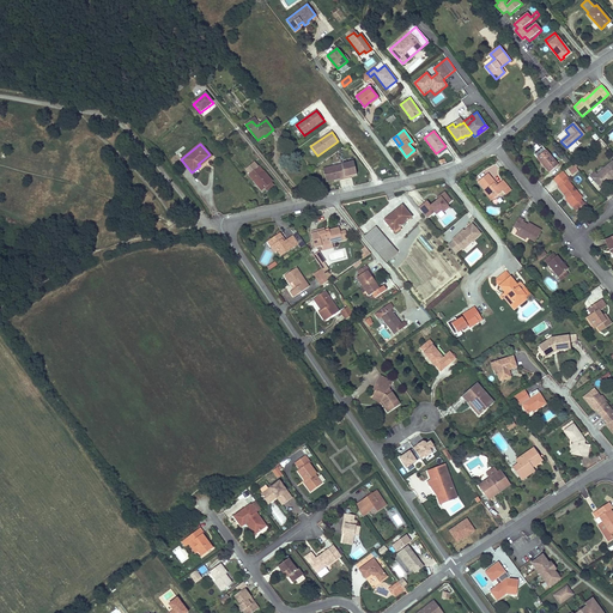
[(546,151),(536,158),(548,173),(558,165),(546,151)]
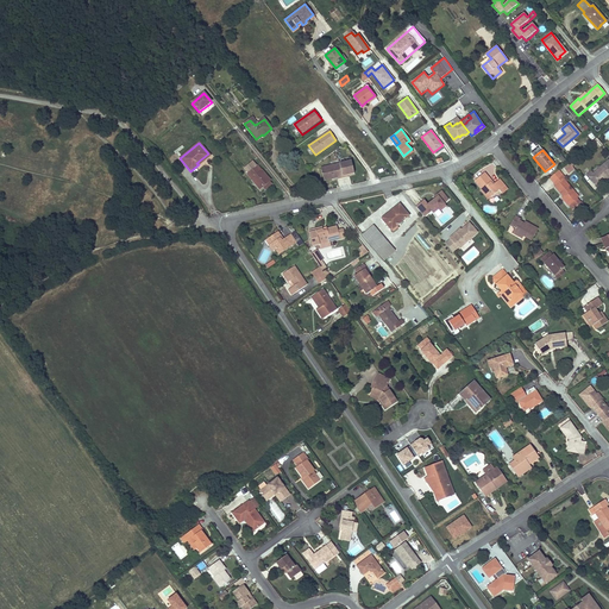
[(208,154),(196,163),(199,164),(209,156),(208,154)]
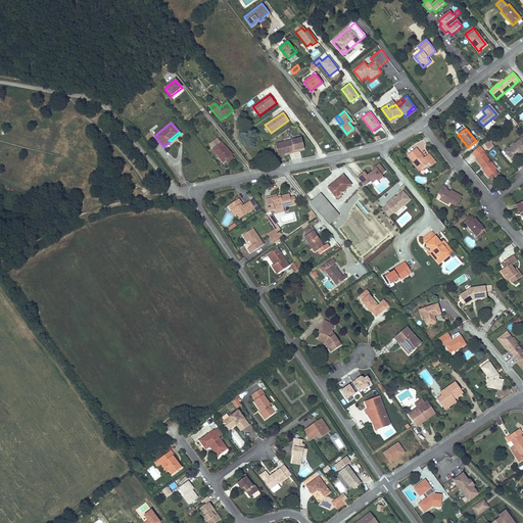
[(301,138),(275,144),(277,155),(284,154),(283,153),(289,152),(289,153),(289,154),(297,152),(297,151),(297,150),(303,149),(301,138)]
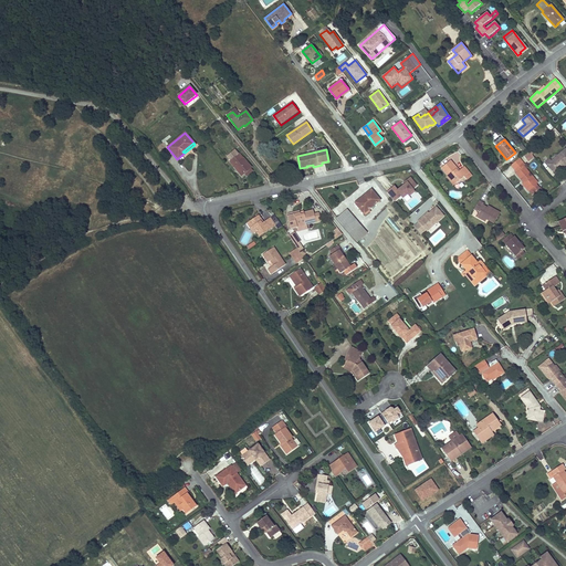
[(554,159),(552,160),(551,161),(548,159),(545,163),(555,174),(562,168),(561,166),(564,164),(565,165),(565,164),(565,150),(565,149),(559,154),(557,156),(557,159),(554,159)]
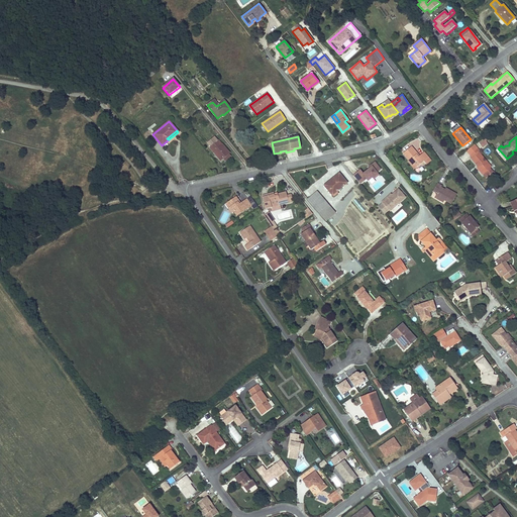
[(220,161),(223,159),(228,153),(229,153),(218,140),(215,137),(208,143),(210,146),(209,147),(220,161)]
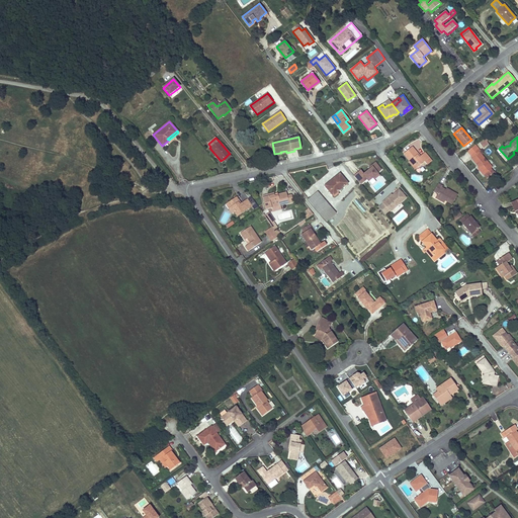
[(472,159),(478,165),(479,164),(481,166),(479,167),(478,168),(483,175),(484,174),(487,178),(494,172),(491,169),(492,168),(480,153),(481,152),(476,146),(468,153),(470,155),(472,158),(472,159)]
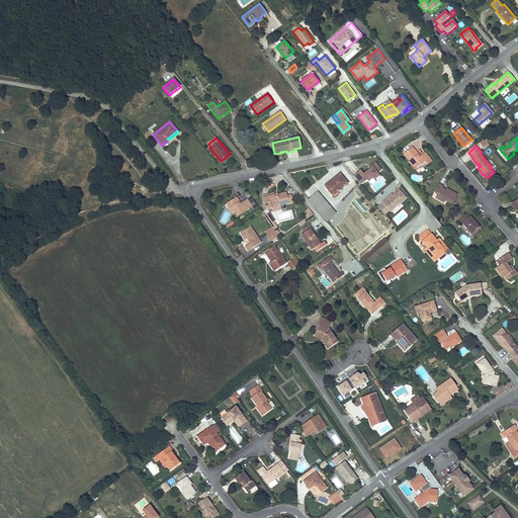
[(404,154),(410,161),(413,165),(415,163),(418,167),(424,162),(427,165),(431,161),(424,153),(420,156),(419,158),(416,155),(418,154),(412,147),(404,154)]
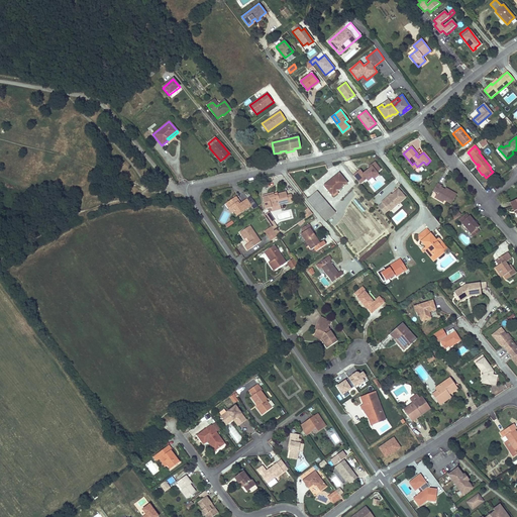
[(412,165),(409,161),(408,162),(414,169),(417,167),(414,163),(412,165)]
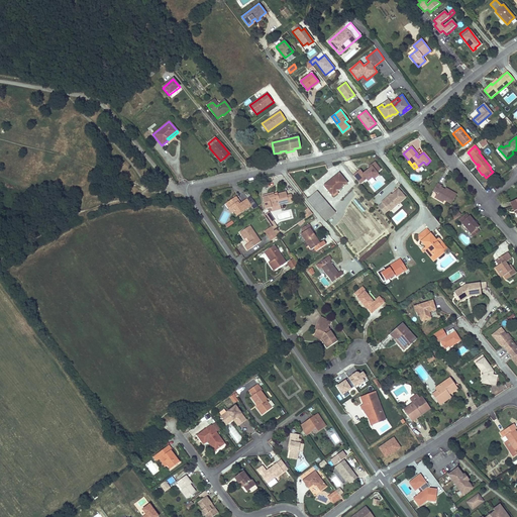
[(371,167),(363,173),(368,178),(381,169),(376,163),(371,167)]
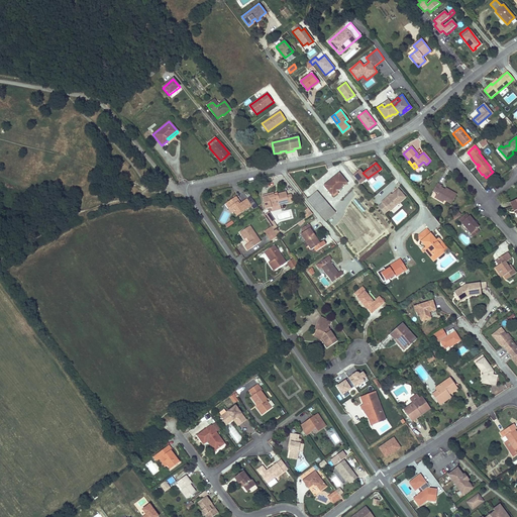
[(382,171),(381,169),(368,178),(369,180),(378,174),(382,171)]
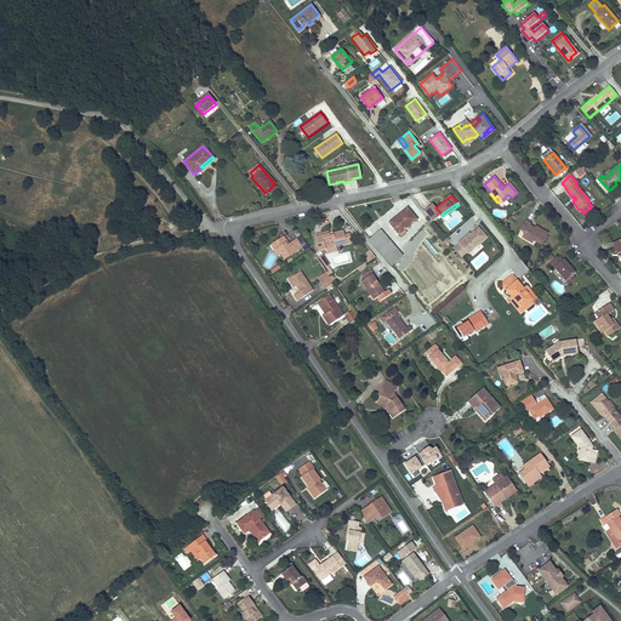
[(436,208),(433,204),(425,211),(433,221),(442,214),(436,208)]
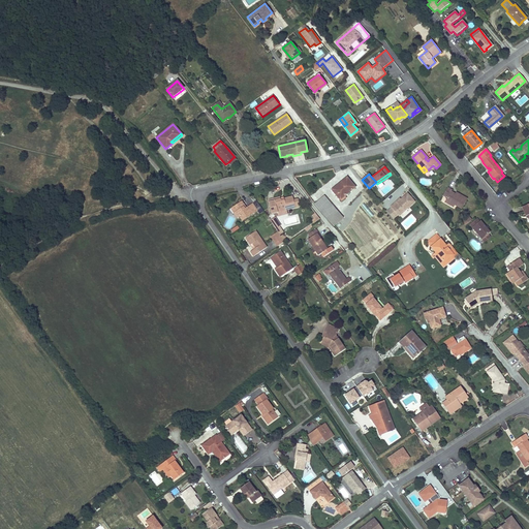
[(338,187),(333,191),(340,199),(354,188),(346,178),(337,186),(338,187)]
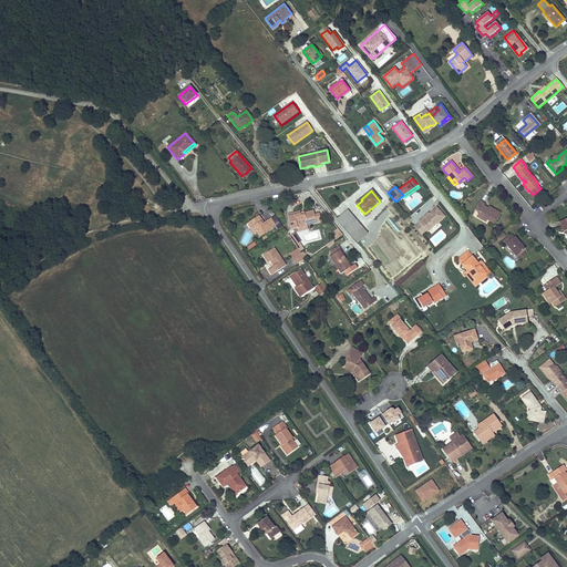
[(476,217),(482,220),(485,216),(488,218),(496,222),(501,214),(491,207),(490,209),(483,206),(484,204),(480,202),(475,210),(480,213),(476,217)]
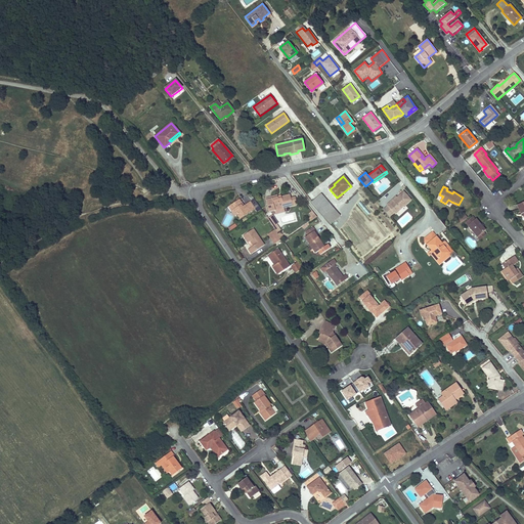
[(410,201),(403,191),(396,198),(390,203),(390,202),(386,205),(394,214),(410,201)]
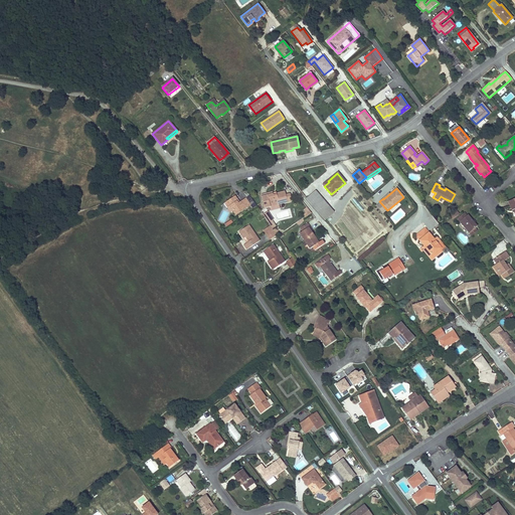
[(316,191),(306,198),(321,215),(330,208),(316,191)]
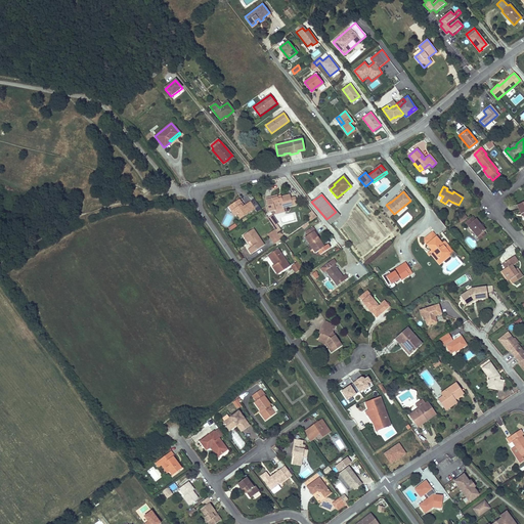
[(278,200),(278,199),(277,197),(266,200),(269,212),(276,210),(277,214),(287,212),(286,208),(293,206),(291,199),(290,195),(281,198),(281,199),(278,200)]
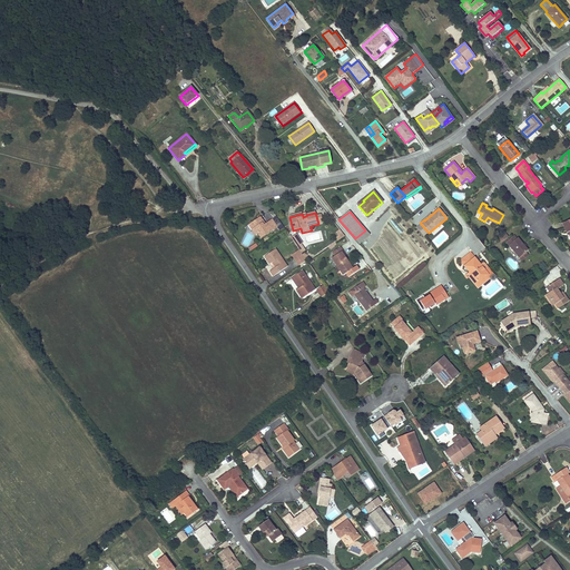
[(261,217),(252,223),(255,227),(252,229),(255,235),(257,234),(261,237),(277,227),(272,219),(265,224),(264,226),(262,224),(264,222),(261,217)]
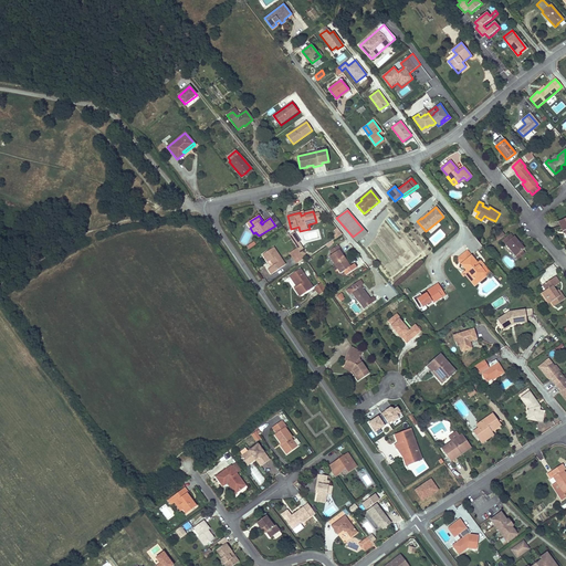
[(363,229),(353,237),(357,242),(367,233),(363,229)]
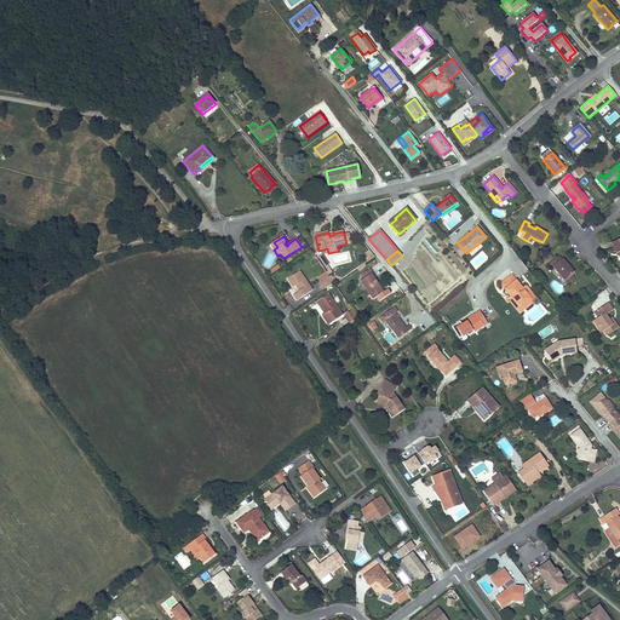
[(549,254),(541,260),(545,264),(552,258),(549,254)]
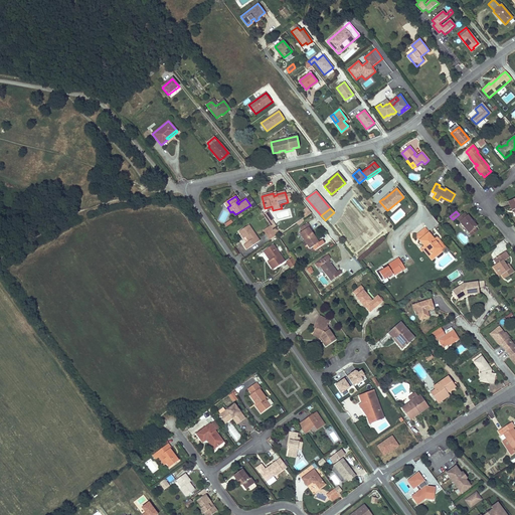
[(268,212),(264,215),(267,219),(270,218),(271,220),(273,219),(268,212)]
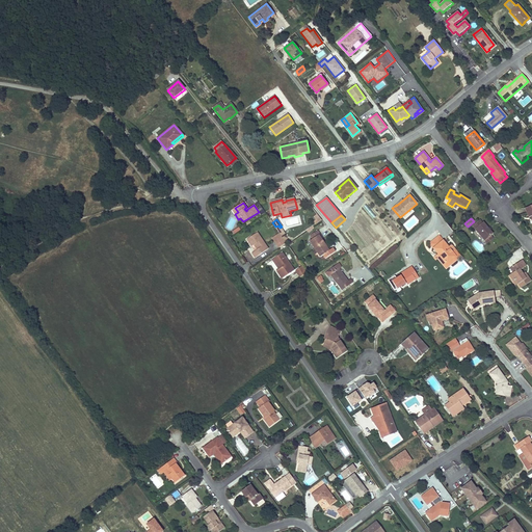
[(472,225),(484,241),(490,236),(493,234),(483,222),(481,223),(479,220),(472,225)]
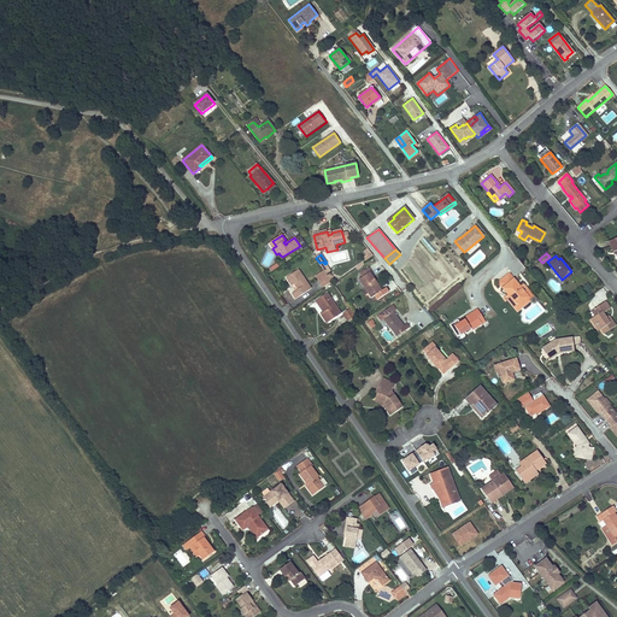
[(372,277),(369,272),(371,271),(369,268),(359,274),(362,277),(359,280),(371,298),(375,297),(377,300),(386,294),(383,291),(381,292),(378,287),(372,277)]
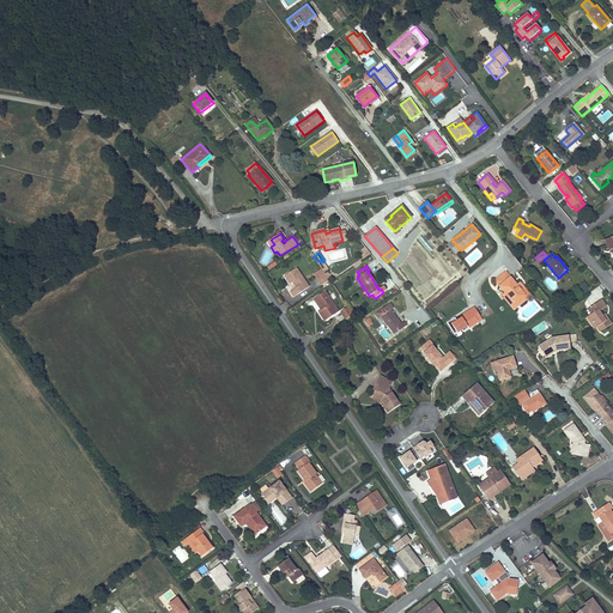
[(322,268),(314,274),(321,285),(329,280),(322,268)]
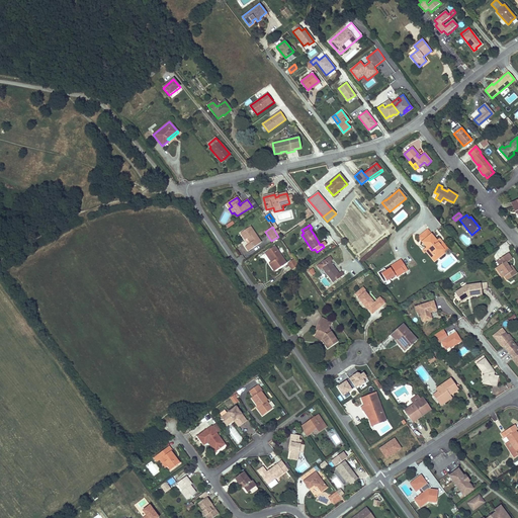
[(245,240),(247,239),(249,238),(252,242),(250,243),(245,247),(248,251),(261,243),(255,233),(252,235),(248,228),(240,233),(245,240)]
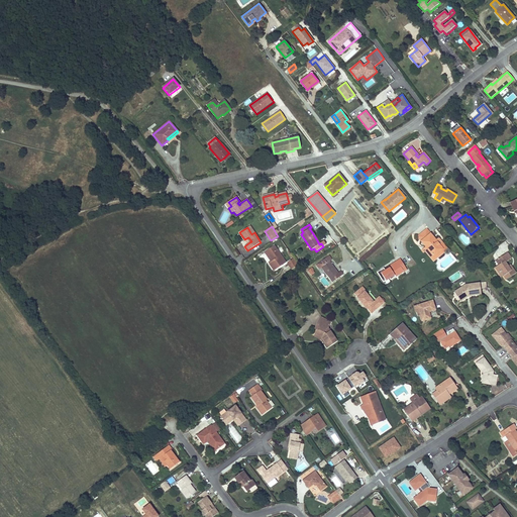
[(417,236),(421,241),(430,234),(427,229),(417,236)]
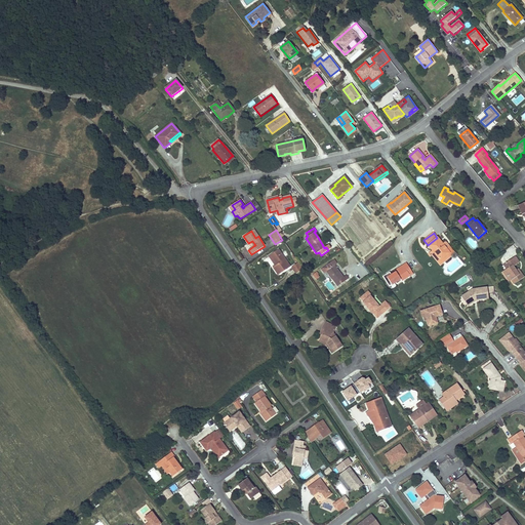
[(437,238),(428,245),(433,251),(440,261),(450,253),(444,246),(437,238)]
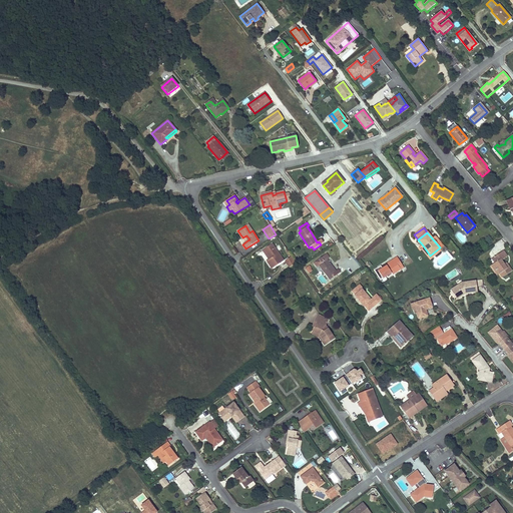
[(430,255),(423,245),(419,249),(420,251),(422,249),(429,259),(443,247),(436,238),(434,240),(440,247),(430,255)]
